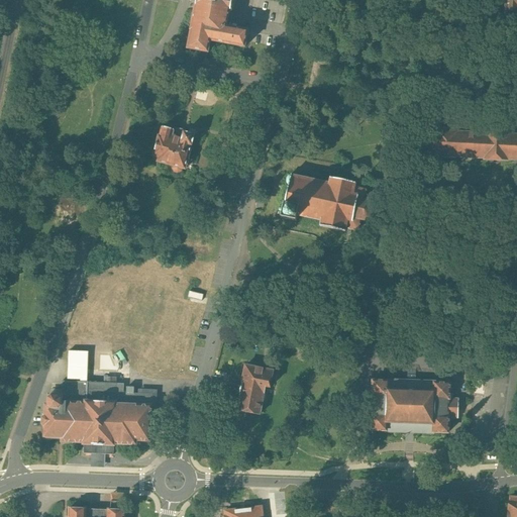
[(191,0),(196,5),(188,46),(208,50),(210,42),(243,48),(244,40),(246,31),(227,26),(229,11),(236,5),(233,0),(191,0)]
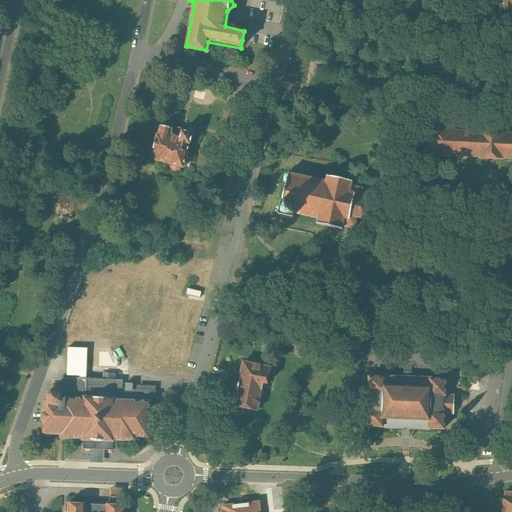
[(511,0),(499,0),(498,18),(511,19),(511,0)]
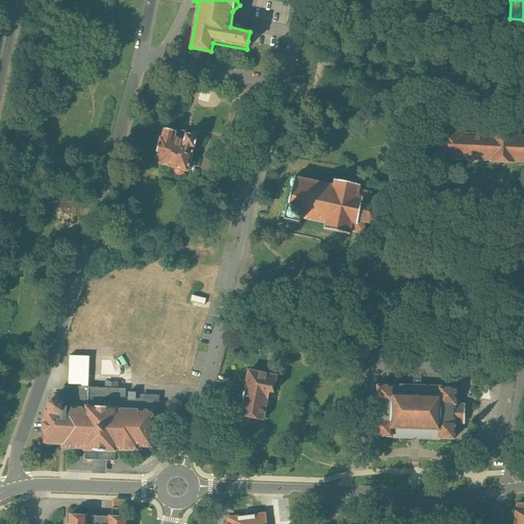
[(175,129),(175,133),(164,130),(162,137),(160,137),(159,139),(158,140),(158,142),(159,143),(160,144),(157,154),(163,155),(161,164),(175,168),(173,174),(183,177),(184,171),(187,172),(195,138),(186,136),(187,132),(185,132),(175,129)]
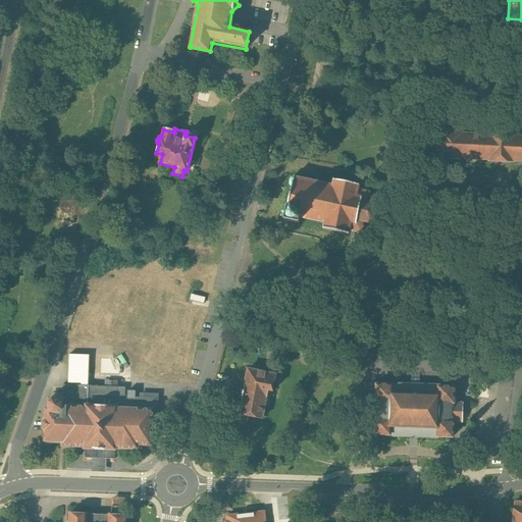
[(493,137),(461,136),(461,132),(448,132),(448,129),(439,129),(439,135),(435,134),(434,157),(446,158),(446,161),(459,162),(459,159),(486,160),(486,163),(510,164),(510,161),(521,161),(521,138),(506,138),(506,133),(493,133),(493,137)]
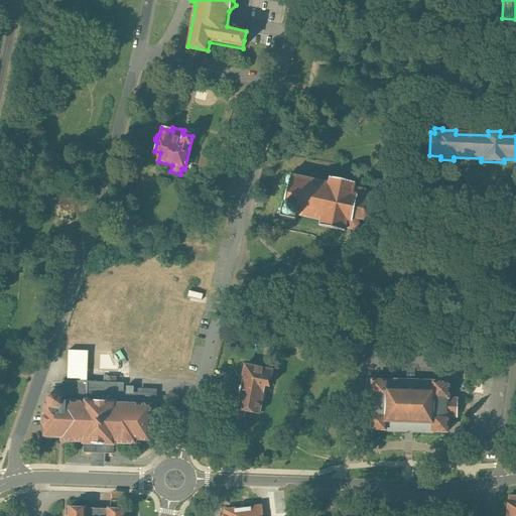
[(353,184),(327,179),(326,184),(290,177),(290,175),(288,175),(288,177),(284,176),(283,184),(285,187),(282,206),(280,205),(277,220),(293,223),(294,218),(317,223),(316,228),(342,233),(343,229),(356,231),(359,221),(365,216),(367,209),(363,200),(364,191),(363,190),(352,187),(353,184)]
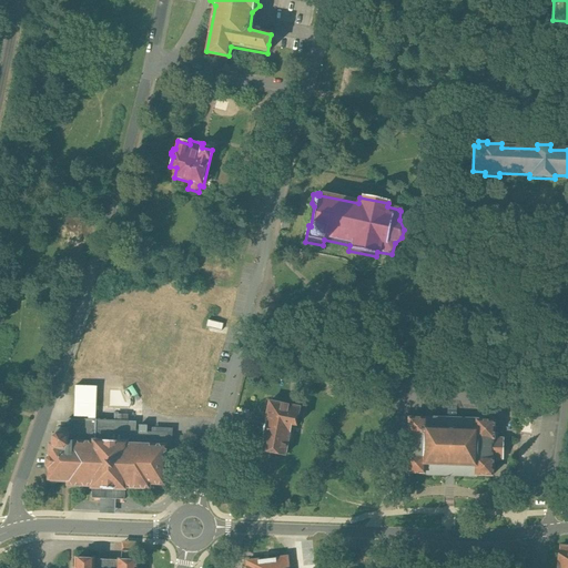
[(98,386),(75,386),(74,417),(90,417),(90,419),(95,419),(98,386)]
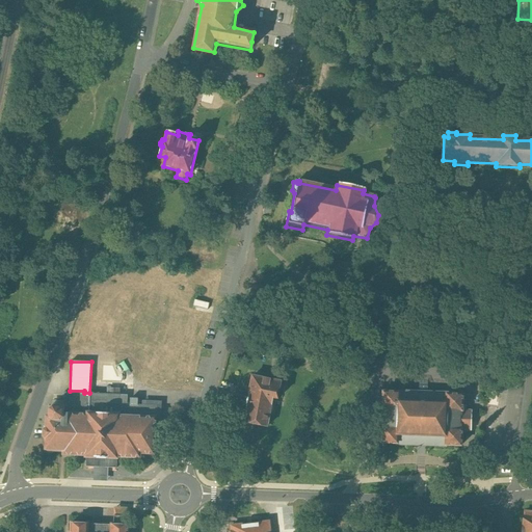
[(280,383),(256,378),(255,386),(248,384),(244,401),(269,406),(270,399),(276,400),(280,383)]
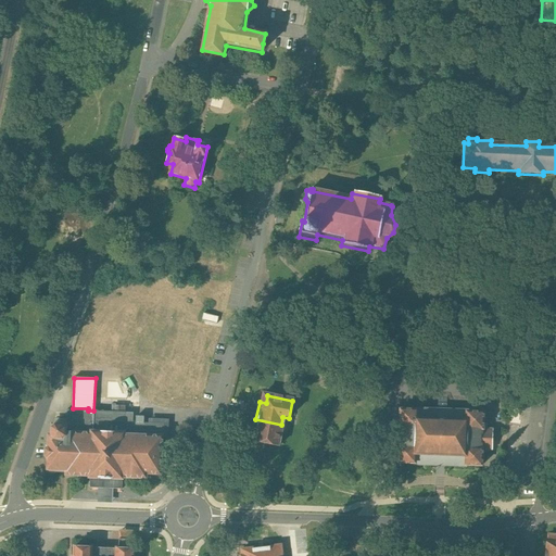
[(88,411),(66,409),(66,424),(67,424),(67,432),(100,431),(100,427),(115,427),(115,433),(125,433),(125,438),(160,438),(163,438),(164,425),(126,422),(126,413),(93,411),(88,411)]
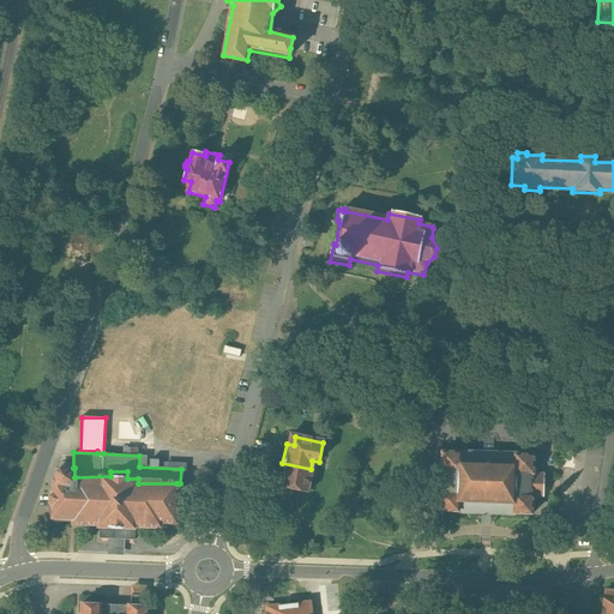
[(516,453),(457,453),(457,455),(440,455),(439,474),(441,474),(440,494),(439,494),(439,512),(457,512),(457,515),(485,515),(512,515),(512,513),(533,513),(533,495),(542,495),(542,474),(533,474),(533,456),(516,456),(516,453)]
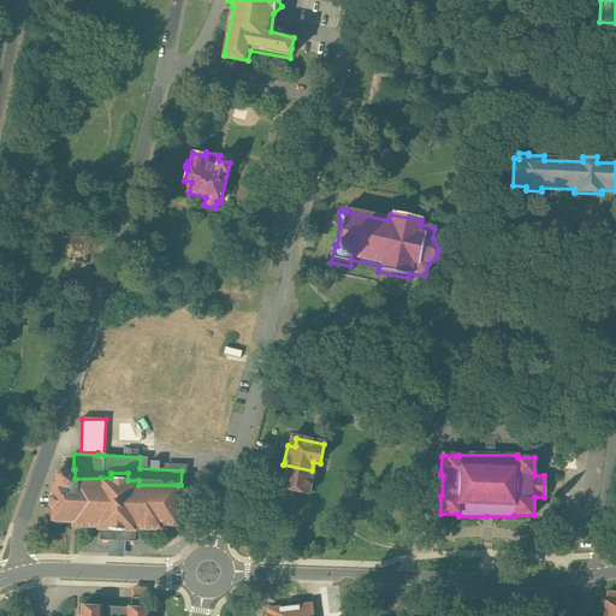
[(312,471),(283,465),(280,477),(288,478),(285,491),(306,495),(307,483),(311,481),(314,478),(312,471)]
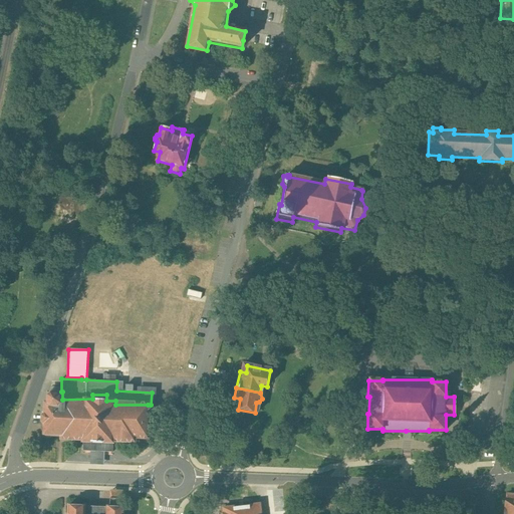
[(106,401),(106,395),(92,395),(92,399),(62,400),(62,392),(61,392),(48,393),(48,402),(45,402),(45,412),(43,416),(41,416),(41,423),(44,426),(44,440),(52,440),(52,437),(61,437),(61,441),(80,441),(80,444),(89,444),(89,452),(105,452),(105,445),(137,446),(137,442),(148,442),(148,436),(152,436),(152,432),(148,432),(148,405),(115,405),(115,401),(106,401)]
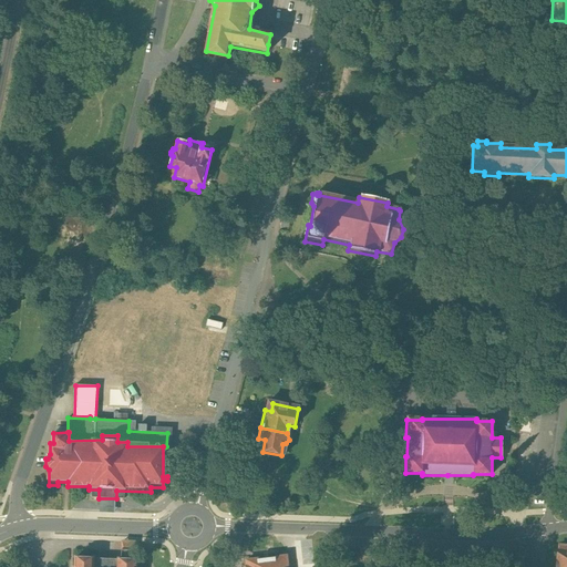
[(566,566),(566,546),(559,546),(556,566),(566,566)]
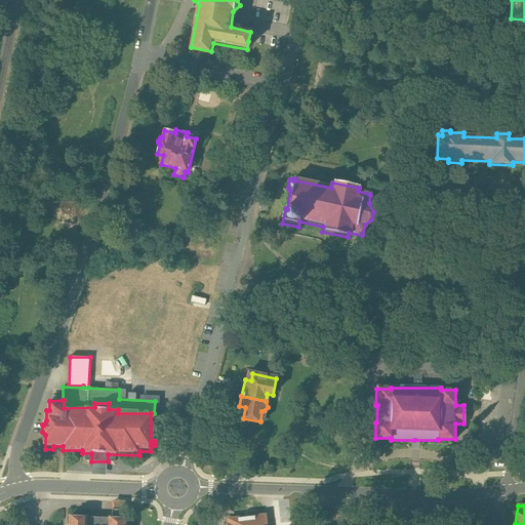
[(108,524),(86,524),(87,516),(70,516),(70,524),(125,524),(126,518),(123,518),(124,510),(121,510),(121,507),(115,507),(115,510),(112,510),(112,518),(109,518),(108,524)]
